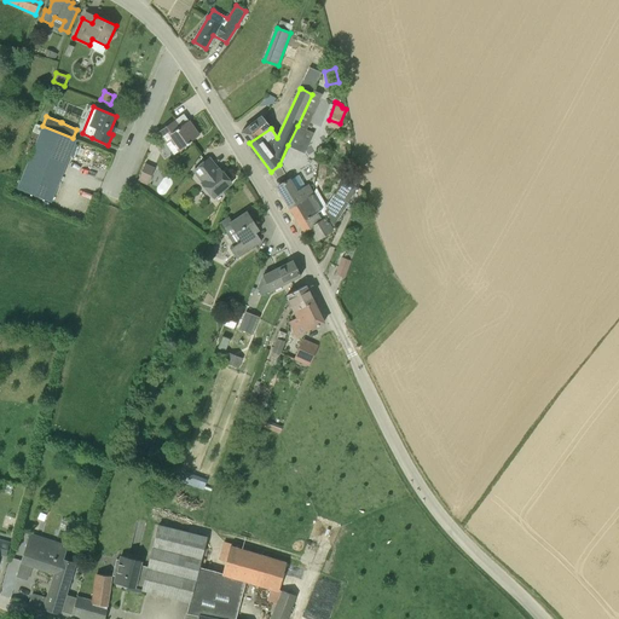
[(180,116),(157,132),(166,144),(171,140),(179,151),(200,136),(192,126),(189,128),(185,123),(189,121),(180,126),(175,120),(180,117),(180,116)]
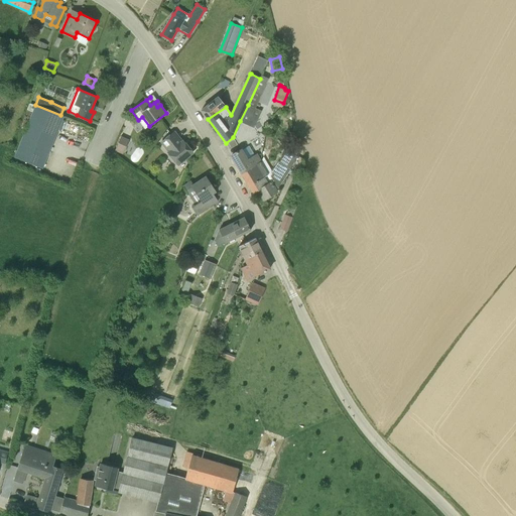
[(219,97),(202,110),(208,119),(226,107),(219,97)]
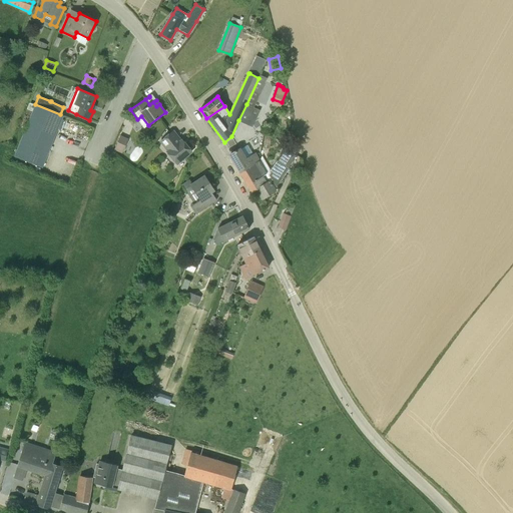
[(27,109),(32,111),(14,156),(42,167),(63,115),(60,114),(35,104),(29,102),(27,109)]
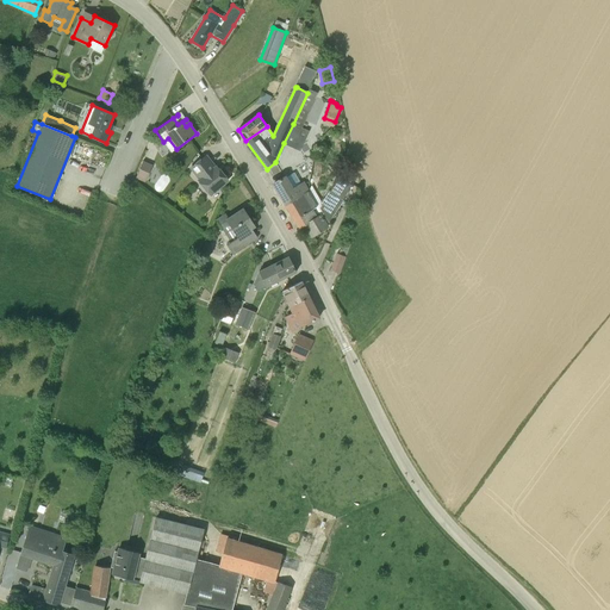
[(293,124),(284,143),(292,147),(302,128),(293,124)]
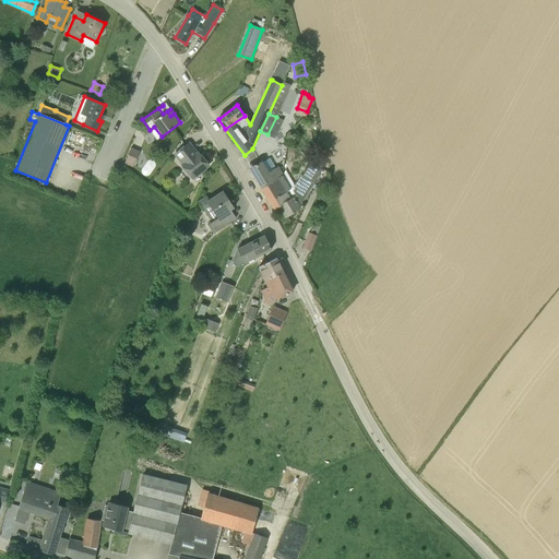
[(190,143),(189,142),(175,154),(183,165),(182,166),(192,178),(209,165),(199,153),(197,154),(188,144),(190,143)]
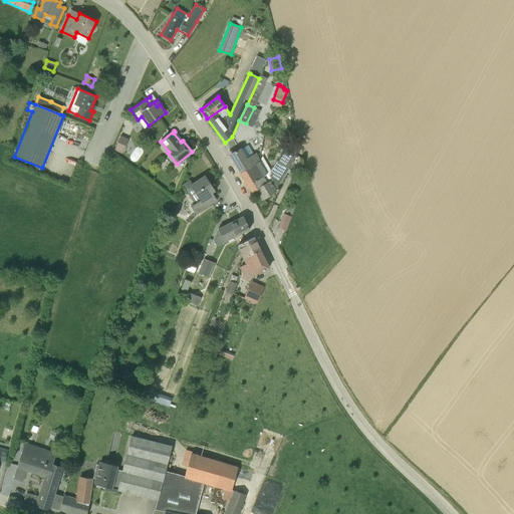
[(123,152),(129,140),(120,137),(115,148),(123,152)]
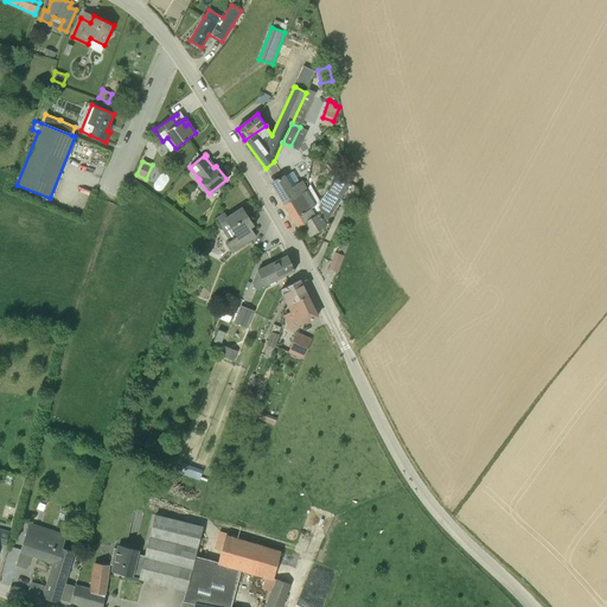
[(283,204),(306,190),(300,181),(288,187),(282,176),(276,179),(278,180),(272,184),(283,204)]
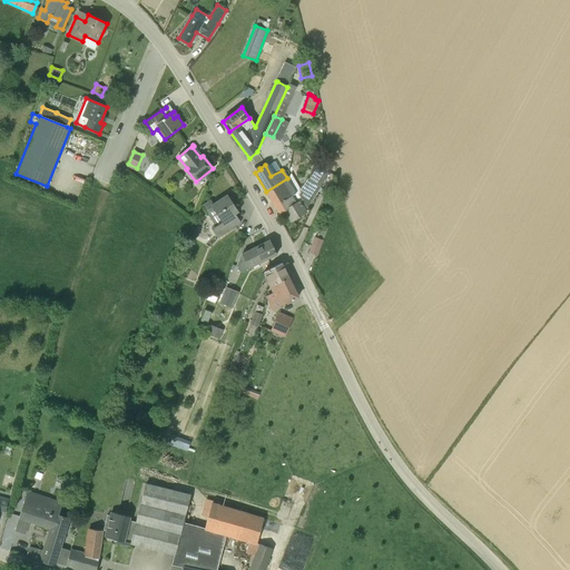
[(320,190),(321,188),(321,187),(328,174),(317,166),(308,179),(307,178),(306,180),(301,189),(300,192),(301,193),(298,195),(302,199),(306,207),(307,208),(320,190)]
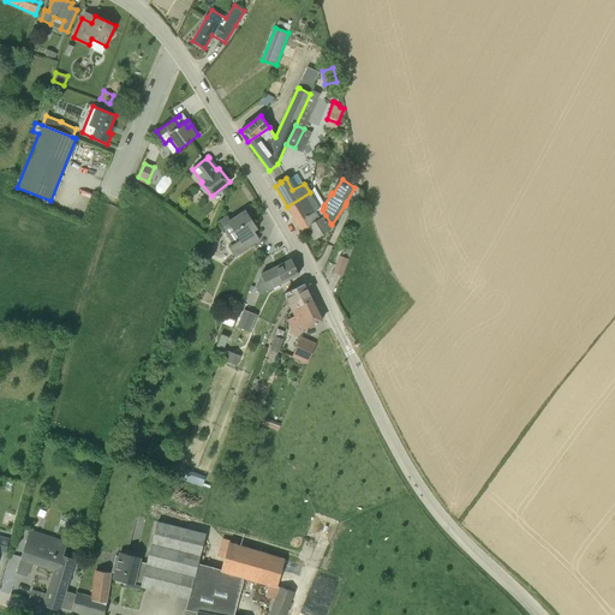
[(318,209),(310,192),(287,207),(302,231),(308,227),(323,218),(326,215),(322,210),(324,208),(323,207),(318,209)]
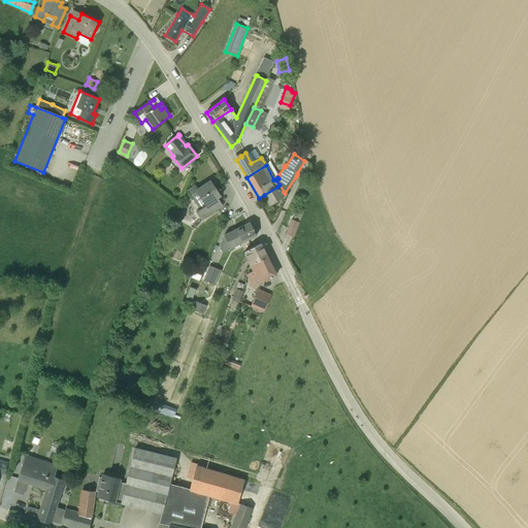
[(221,196),(210,180),(198,189),(195,186),(187,191),(192,198),(193,198),(200,209),(196,211),(201,220),(220,207),(216,200),(221,196)]
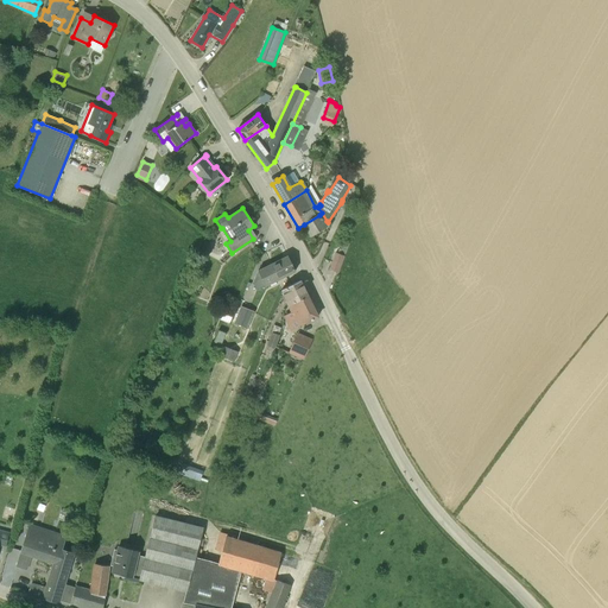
[(311,236),(327,227),(320,215),(304,225),(311,236)]
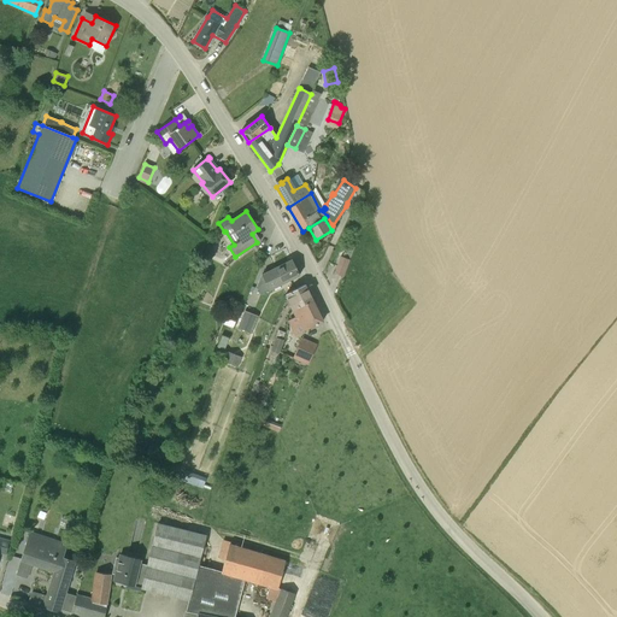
[(344,277),(350,260),(341,257),(334,274),(344,277)]
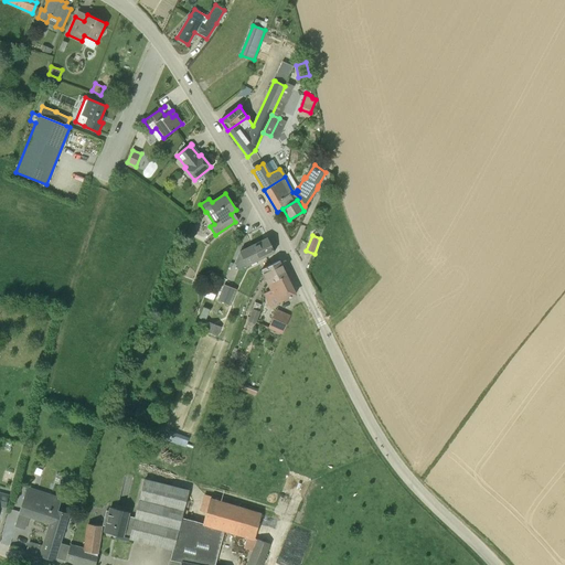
[(259,259),(275,252),(267,237),(253,245),(259,259)]
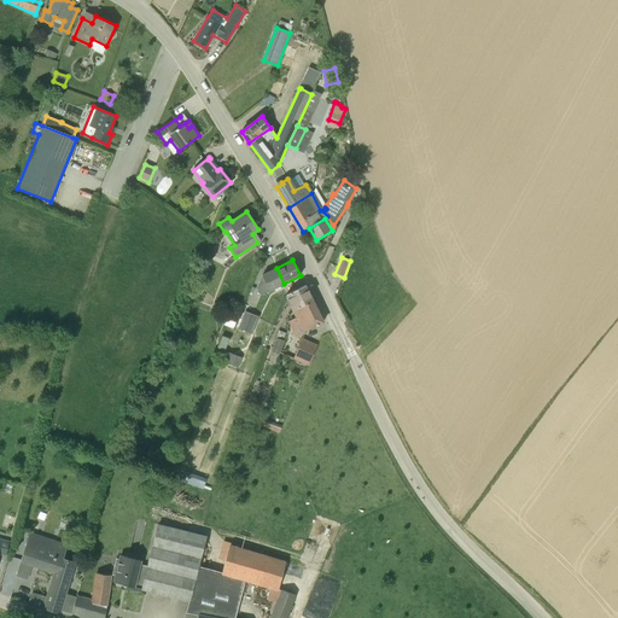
[(262,275),(257,287),(261,295),(284,284),(277,268),(262,275)]
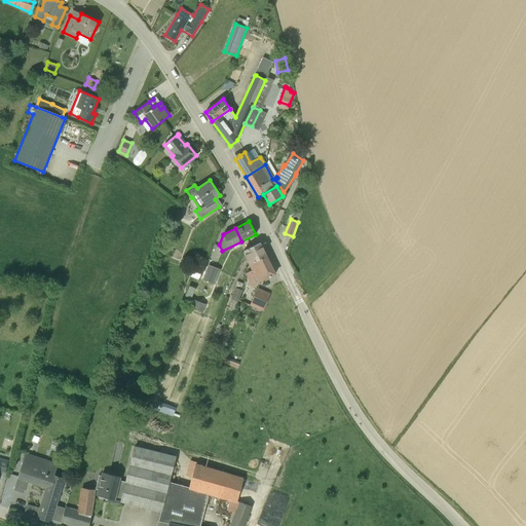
[(243,251),(250,264),(266,256),(260,242),(243,251)]
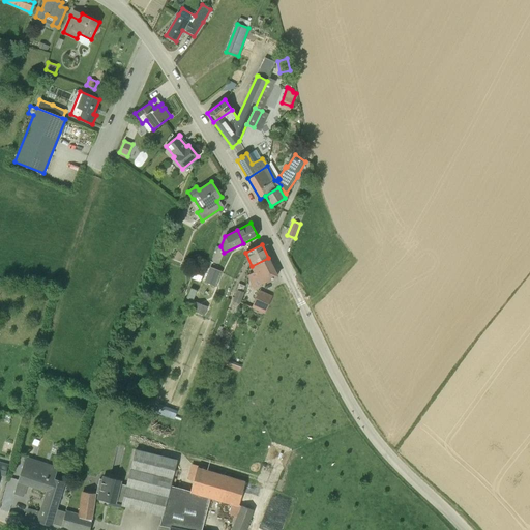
[(261,285),(277,276),(268,258),(252,266),(253,269),(251,270),(252,273),(248,274),(255,287),(260,284),(261,285)]
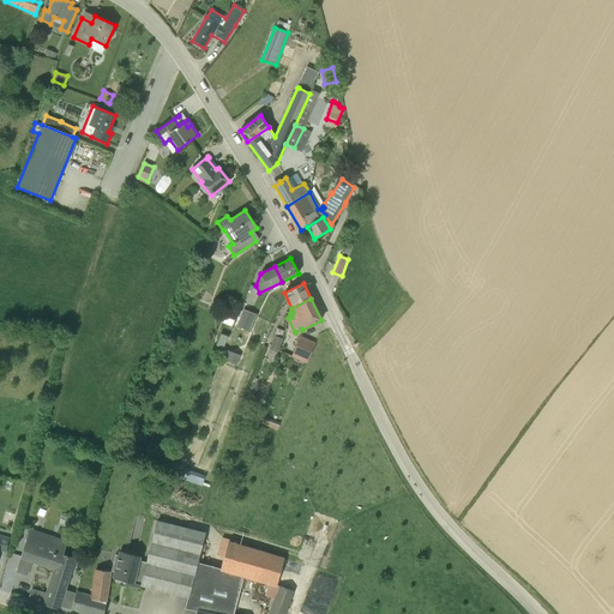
[(245,308),(236,326),(250,332),(257,315),(250,312),(251,311),(245,308)]
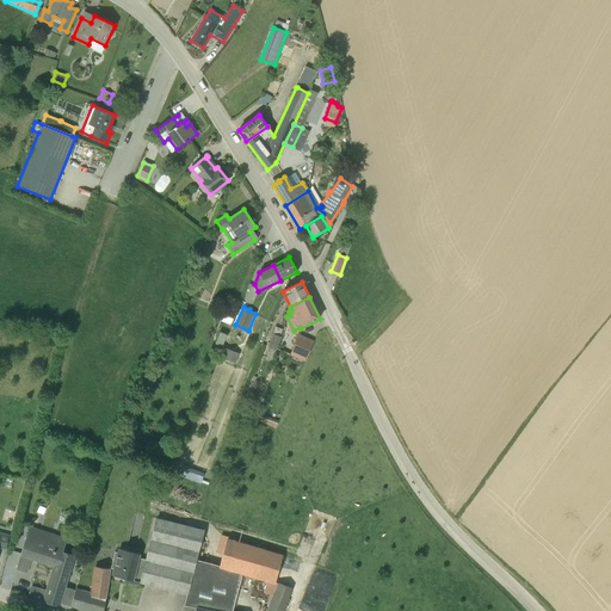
[(227,308),(221,321),(230,325),(235,312),(227,308)]
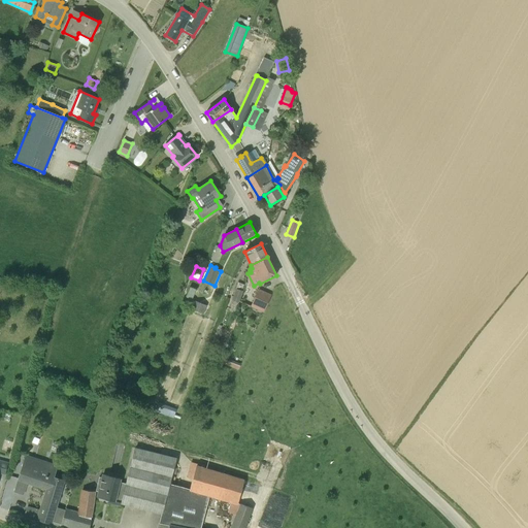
[(196,290),(190,287),(187,297),(192,299),(196,290)]
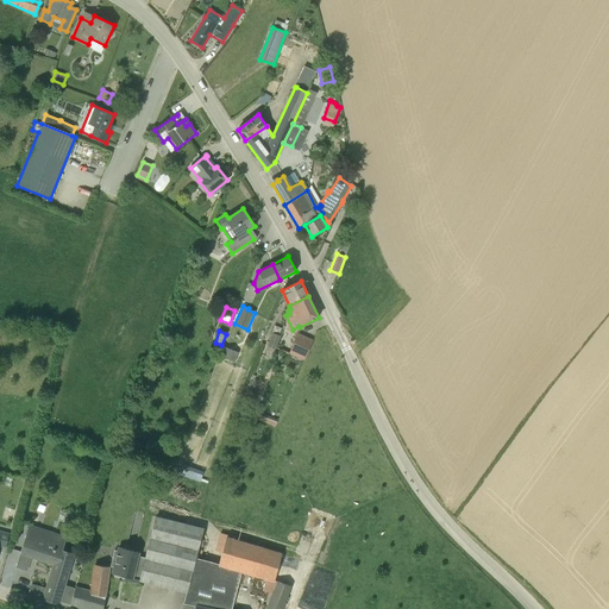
[(268,346),(275,349),(280,336),(272,333),(268,346)]
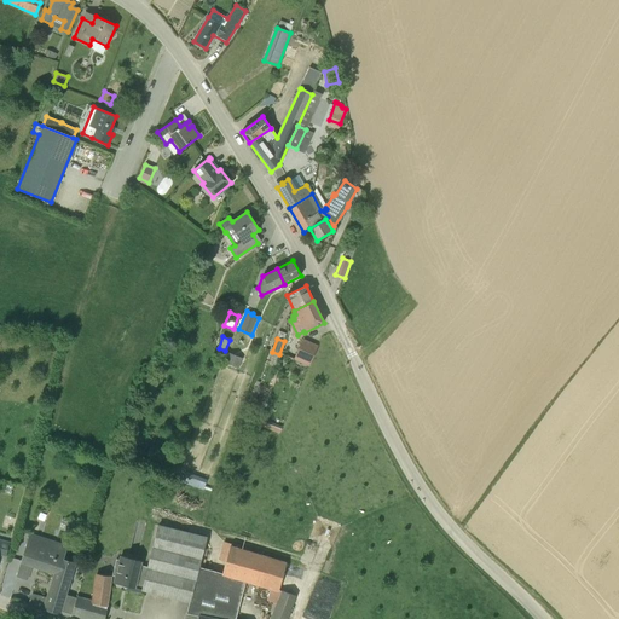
[(293,359),(310,366),(318,346),(301,339),(293,359)]
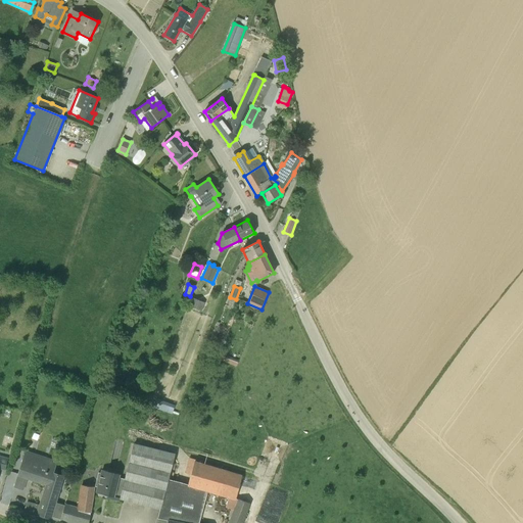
[(204,302),(193,298),(190,305),(201,311),(204,302)]
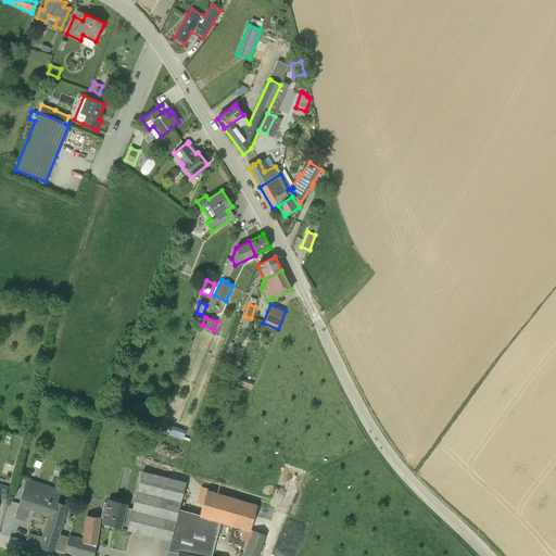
[(251,389),(253,383),(238,377),(236,383),(251,389)]
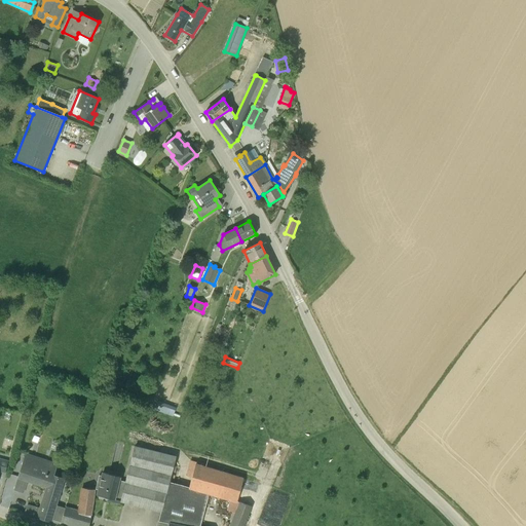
[(158,403),(155,411),(161,413),(161,412),(164,405),(164,404),(158,402),(158,403)]
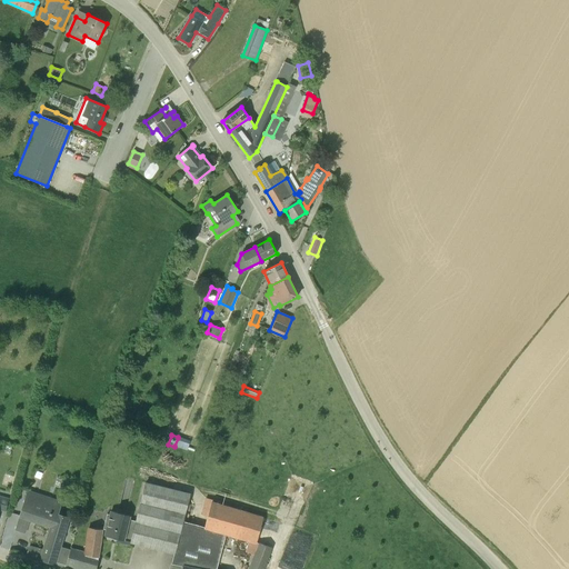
[(216,568),(226,533),(203,527),(183,521),(190,493),(146,481),(135,521),(131,542),(173,553),(171,563),(185,566),(201,568),(216,568)]
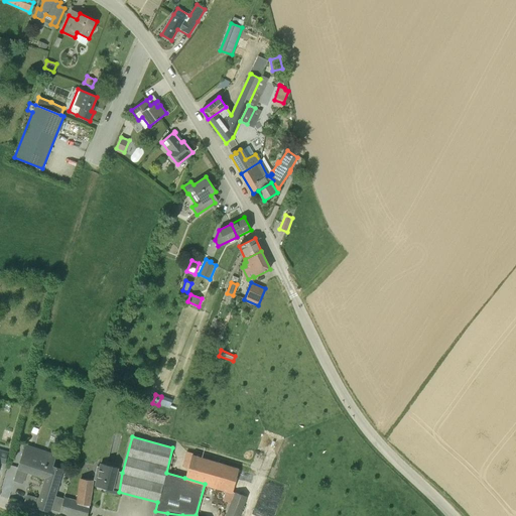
[(50,509),(52,502),(62,470),(50,466),(54,456),(25,446),(14,481),(22,483),(26,471),(47,478),(39,499),(26,496),(24,504),(49,511),(50,509)]
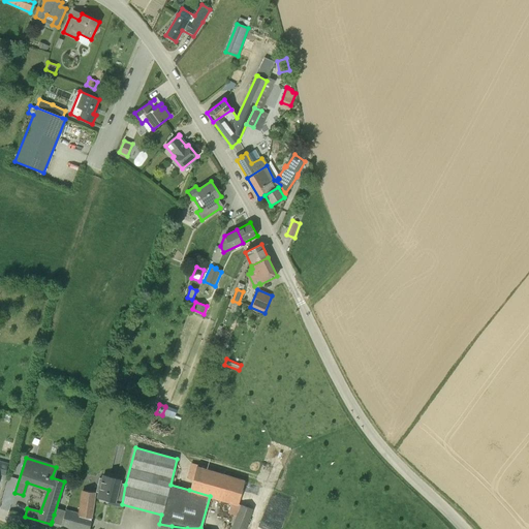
[(0,474),(5,476),(8,463),(0,461),(0,474)]
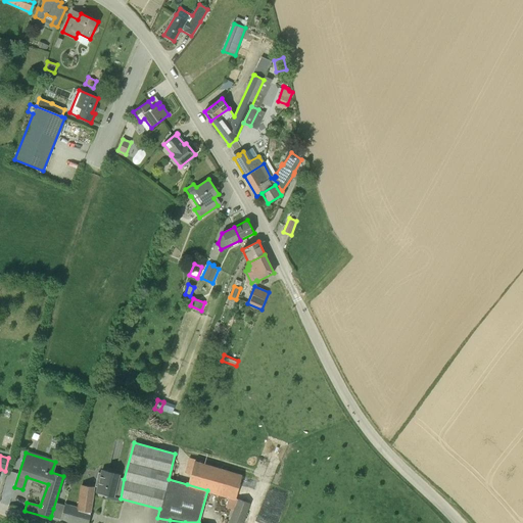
[(187,484),(207,490),(234,498),(241,474),(194,461),(187,484)]
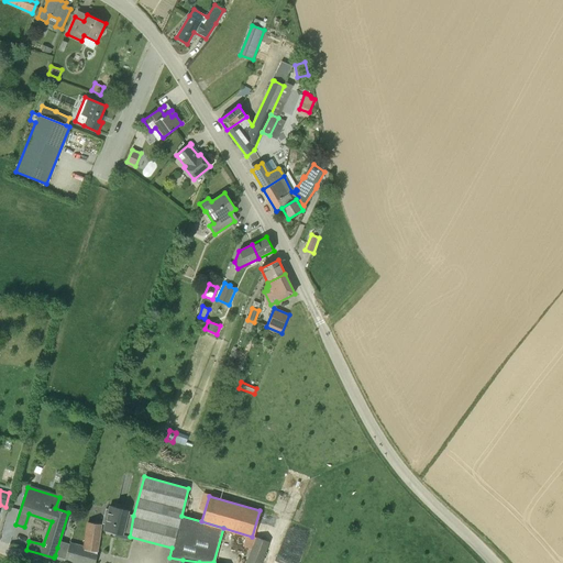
[(106,508),(105,512),(102,523),(106,525),(103,530),(119,534),(119,537),(129,540),(130,537),(133,516),(129,514),(130,510),(109,505),(108,509),(106,508)]
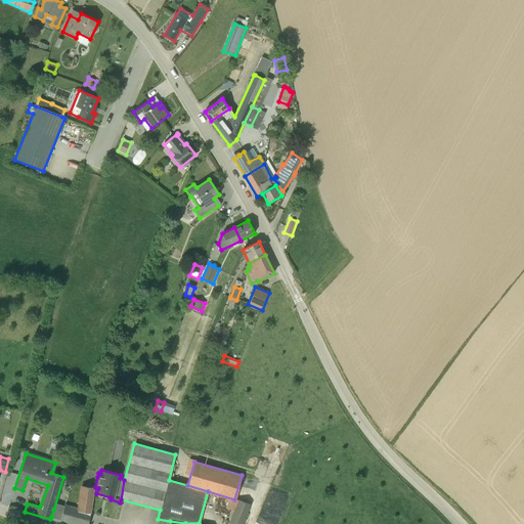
[(90,513),(94,487),(82,485),(79,508),(66,505),(60,520),(74,523),(88,523),(90,513)]
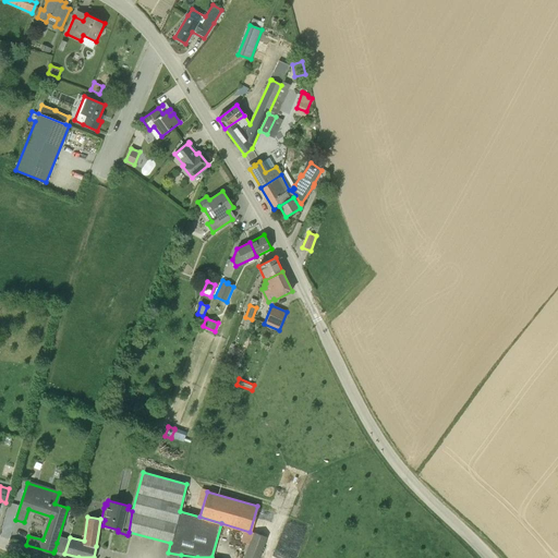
[(243,557),(256,557),(265,536),(252,532),(243,557)]
